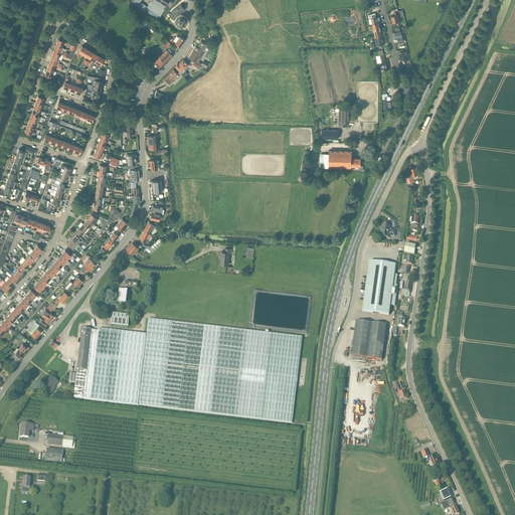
[(151,0),(147,7),(148,7),(159,15),(160,15),(169,2),(167,1),(168,0),(151,0)]
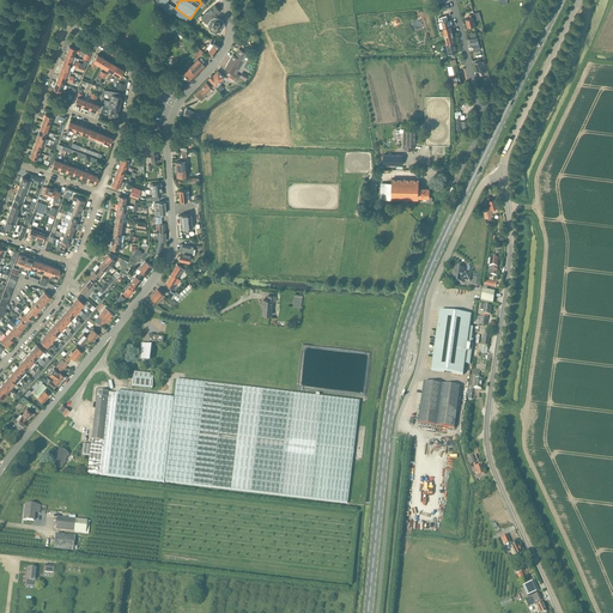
[(213,22),(216,20),(213,17),(219,12),(214,6),(214,5),(201,17),(206,23),(207,23),(208,25),(207,28),(216,32),(218,28),(216,29),(213,28),(212,25),(213,22)]
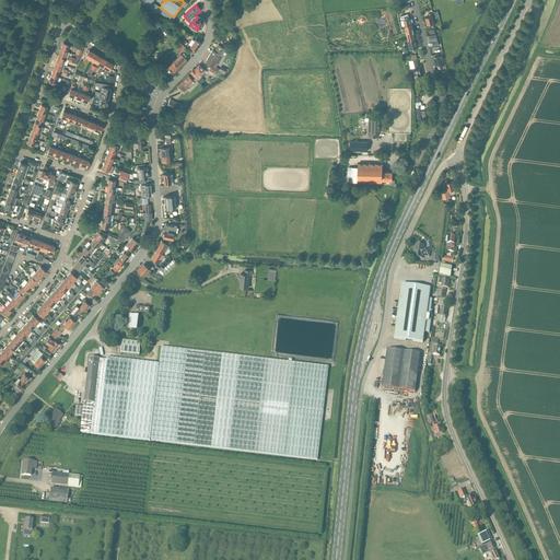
[(432,16),(431,13),(429,13),(429,16),(426,18),(427,25),(434,23),(432,16)]
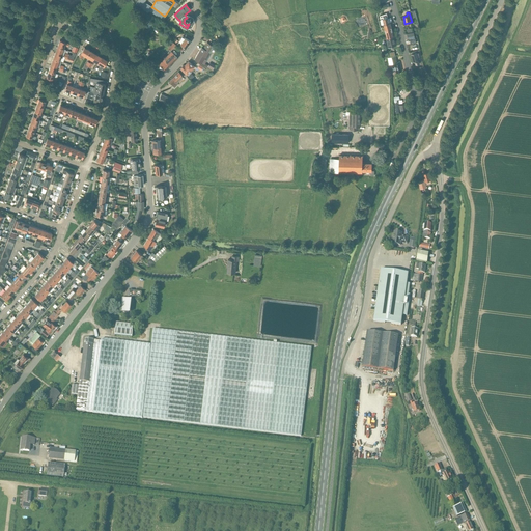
[(385,31),(391,29),(390,23),(389,23),(387,14),(380,15),(381,19),(383,19),(384,24),(385,31)]
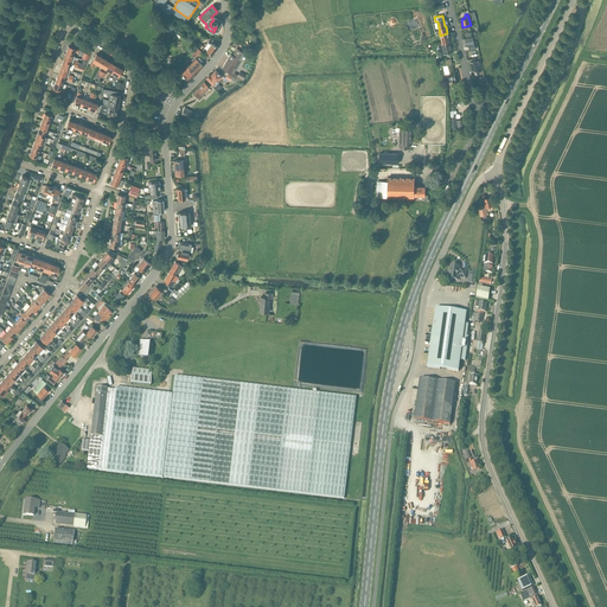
[(447,33),(440,36),(445,53),(453,51),(451,39),(449,39),(447,33)]
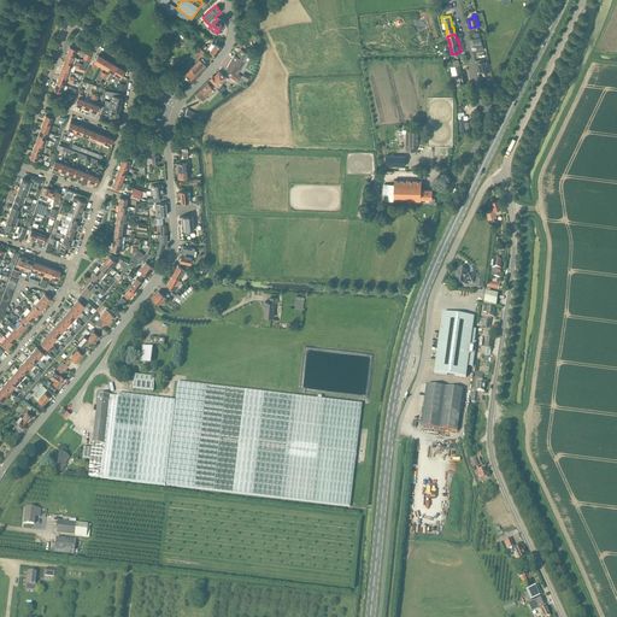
[(216,56),(221,48),(215,43),(210,52),(216,56)]
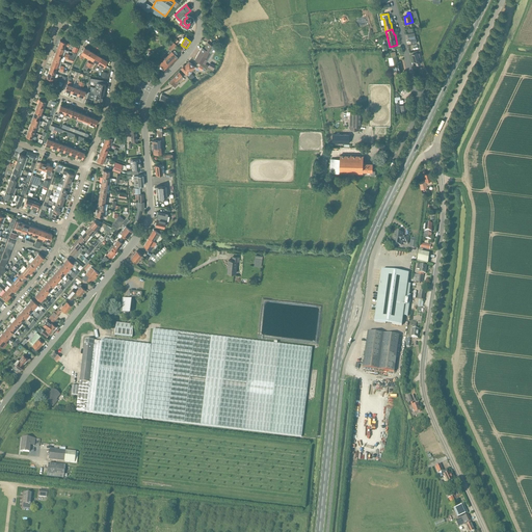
[(57,47),(63,49),(64,46),(68,47),(69,44),(65,43),(59,41),(57,47)]
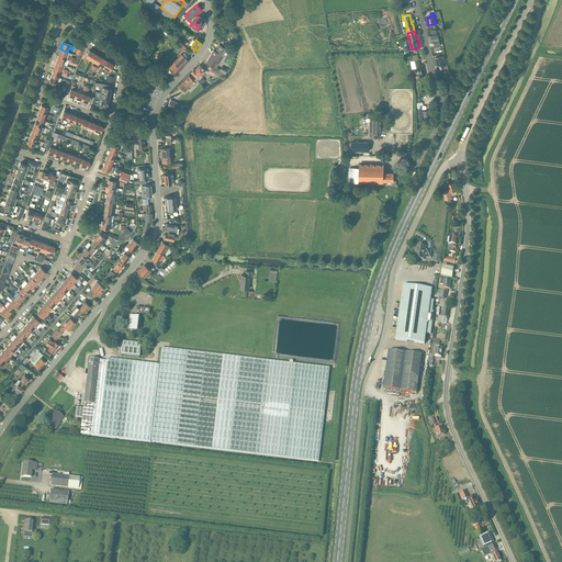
[(176,48),(180,54),(187,47),(186,46),(182,44),(181,43),(176,48)]
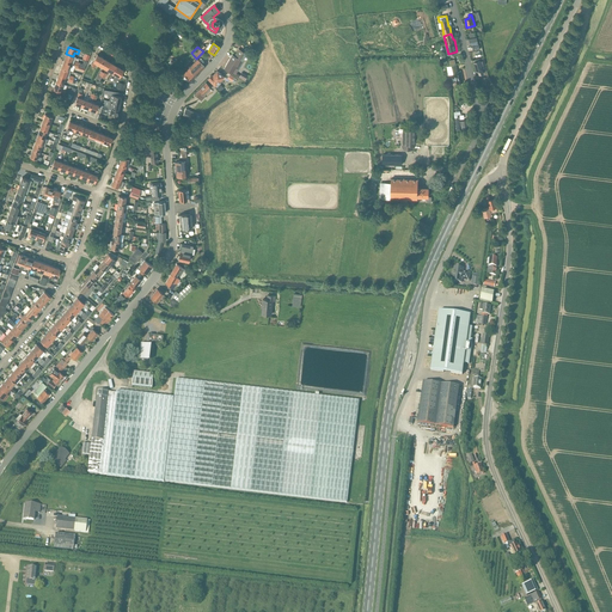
[(228,61),(224,68),(233,73),(234,74),(236,74),(236,73),(237,71),(238,69),(239,67),(243,61),(246,54),(239,49),(234,56),(232,55),(228,61)]
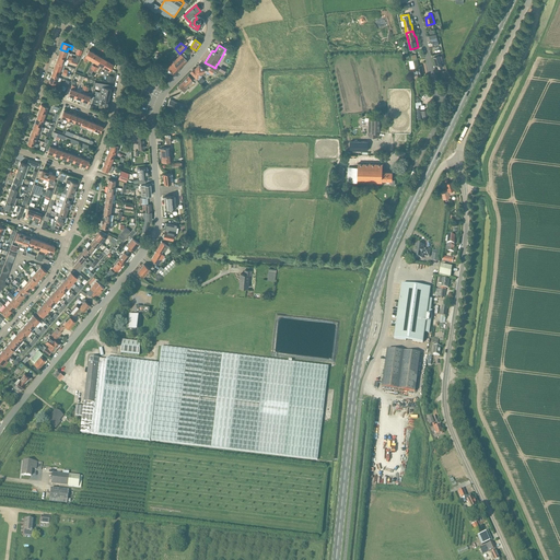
[(91,60),(95,54),(89,50),(85,57),(83,60),(85,61),(88,58),(91,60)]
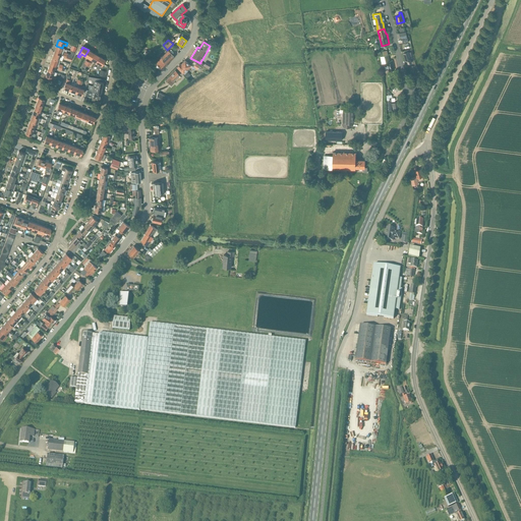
[(91,59),(94,53),(89,50),(84,56),(91,59)]
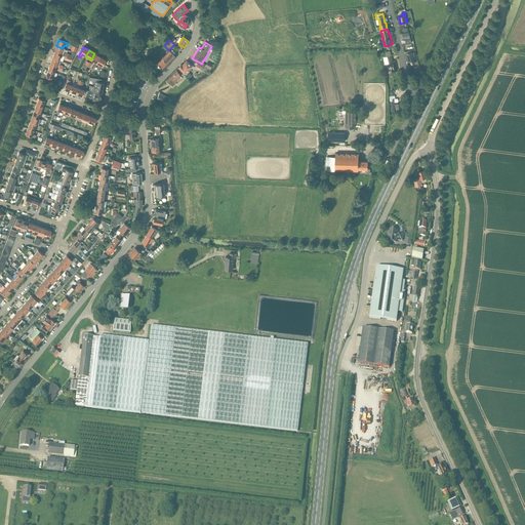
[(156,67),(160,71),(161,70),(162,69),(163,70),(175,57),(169,51),(164,55),(161,59),(157,64),(158,65),(157,66),(156,67)]
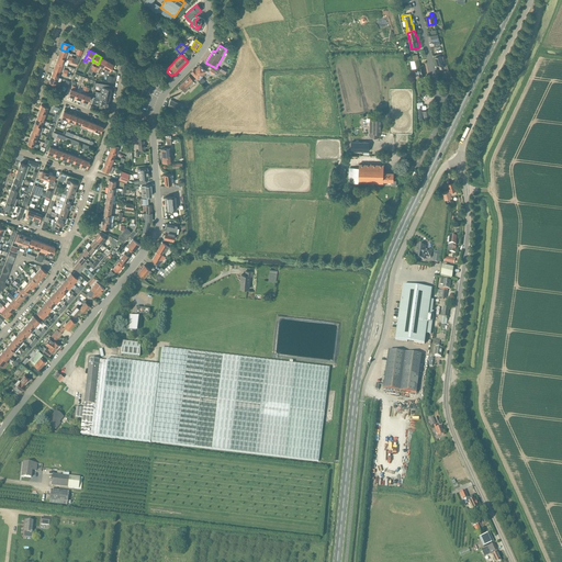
[(445,67),(442,60),(445,60),(444,55),(435,58),(437,66),(439,66),(439,69),(445,67)]
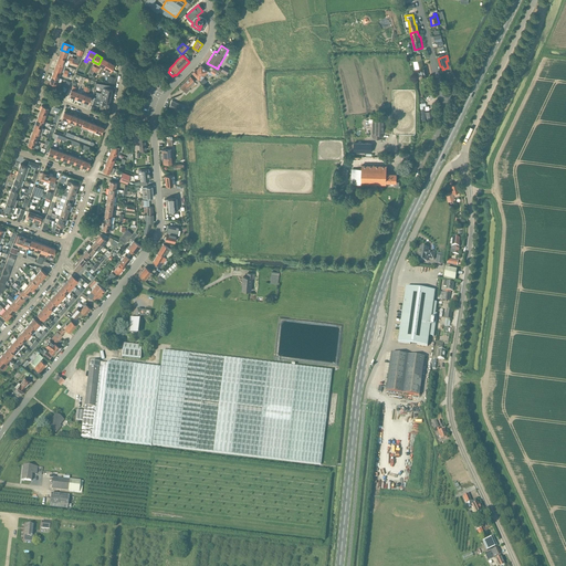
[(56,63),(63,65),(64,61),(66,62),(67,60),(65,59),(59,56),(56,63)]
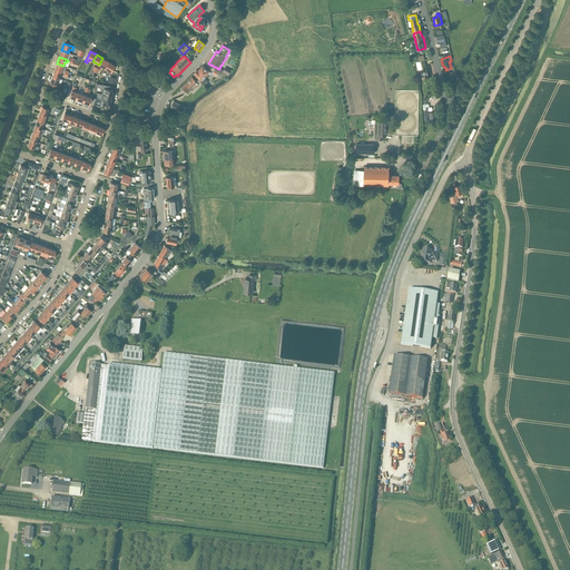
[(105,68),(109,61),(102,58),(99,65),(105,68)]
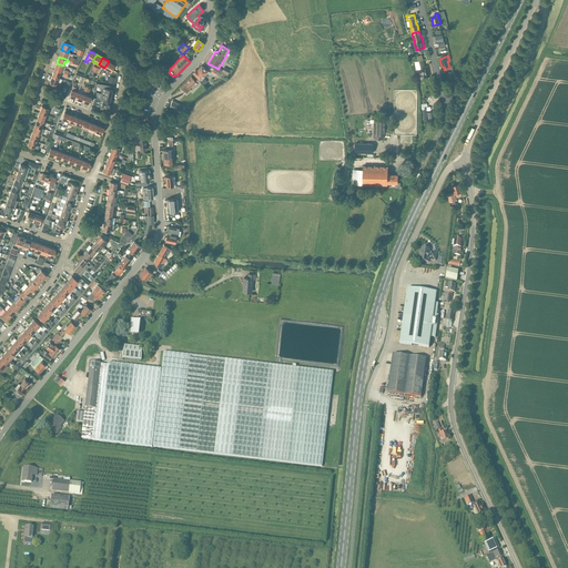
[(425,67),(423,60),(415,62),(416,70),(422,69),(424,78),(429,77),(428,67),(425,67)]
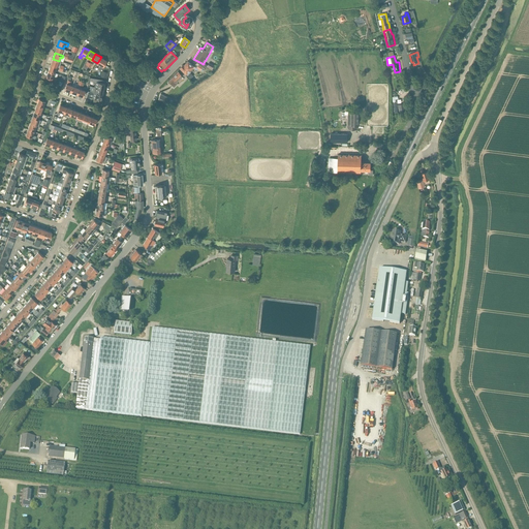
[(101,57),(97,63),(100,65),(98,68),(101,69),(102,66),(103,67),(106,61),(101,57)]
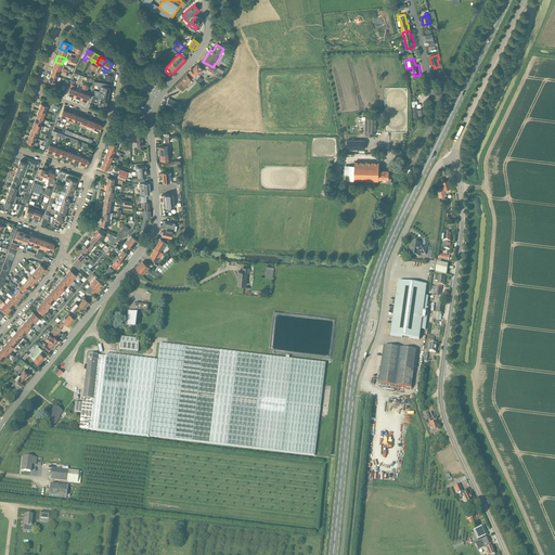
[(60,67),(62,64),(55,62),(53,68),(59,71),(62,71),(63,68),(60,67)]
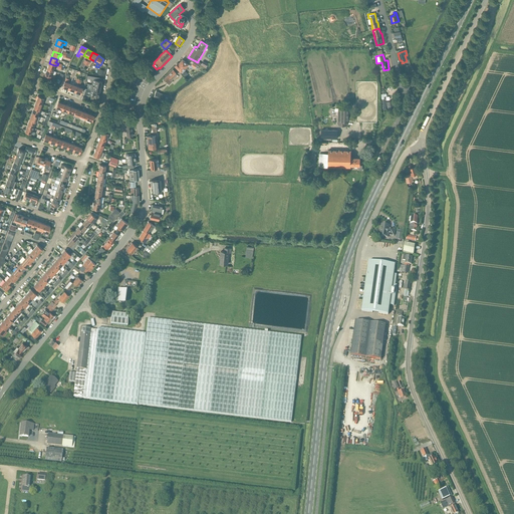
[(188,65),(183,59),(178,63),(175,66),(181,72),(182,73),(185,69),(184,68),(188,65)]
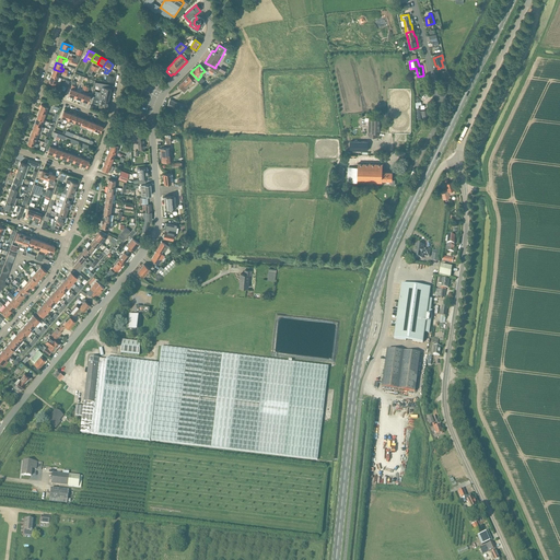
[(51,76),(49,82),(55,84),(55,83),(58,85),(59,82),(56,81),(57,78),(57,77),(58,77),(51,74),(51,76)]
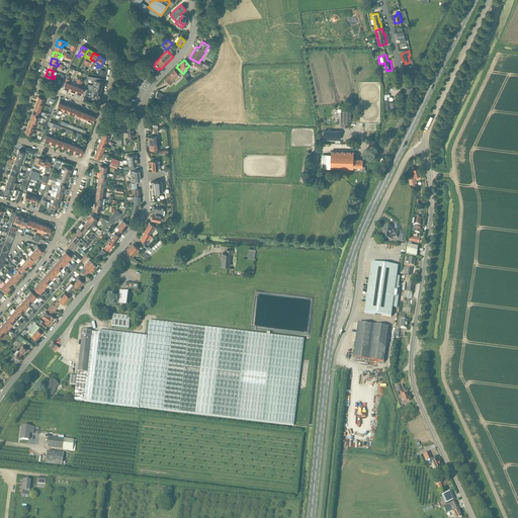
[(170,86),(174,82),(173,81),(179,74),(174,70),(165,80),(170,86)]
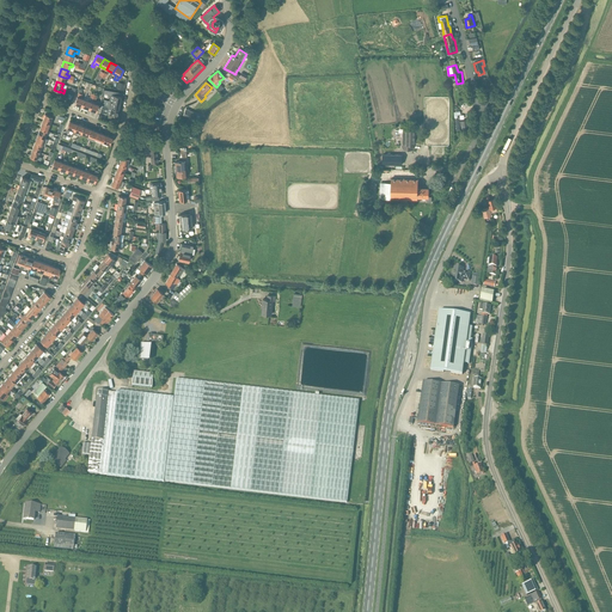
[(104,90),(104,93),(108,93),(108,96),(110,97),(109,101),(120,103),(121,96),(120,96),(121,93),(104,90)]
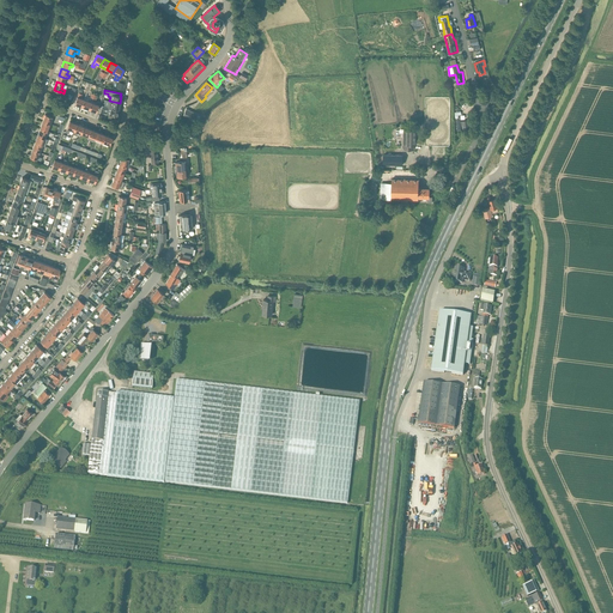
[(82,107),(84,99),(80,98),(82,95),(79,93),(78,95),(77,97),(74,104),(82,107)]
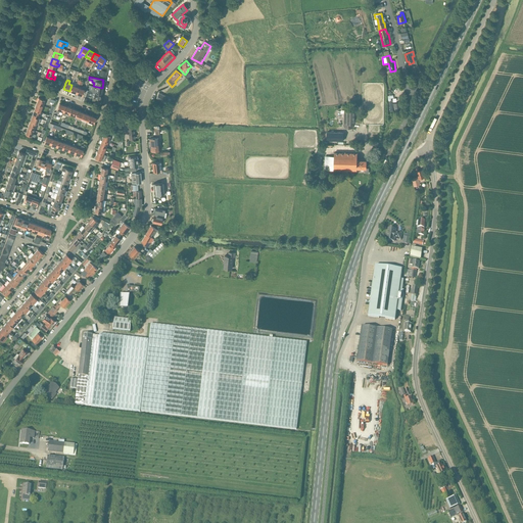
[(86,93),(85,96),(91,97),(93,97),(99,99),(100,99),(101,93),(102,88),(93,86),(92,92),(87,91),(86,93)]
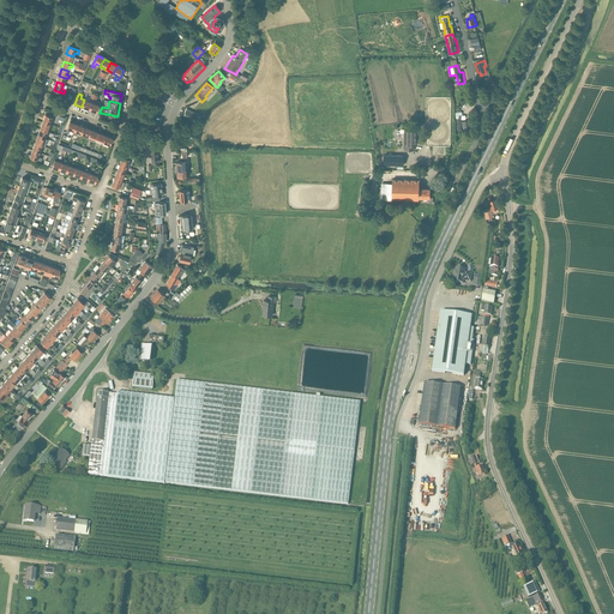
[(186,110),(184,116),(194,121),(197,115),(190,112),(191,110),(186,109),(186,110)]
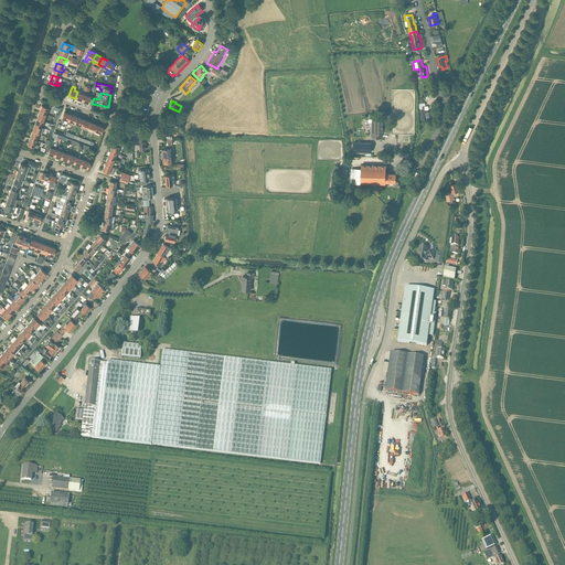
[(68,120),(71,115),(64,112),(62,118),(61,121),(63,123),(64,119),(68,120)]
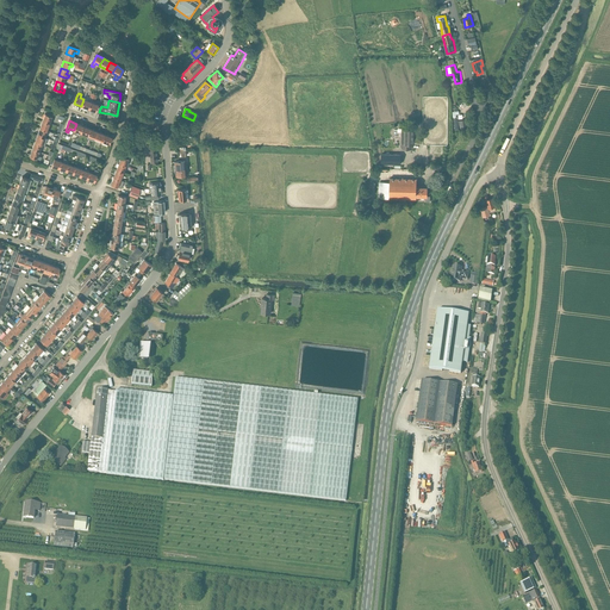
[(415,144),(415,129),(404,129),(404,130),(402,129),(402,143),(400,143),(400,149),(411,149),(411,144),(415,144)]
